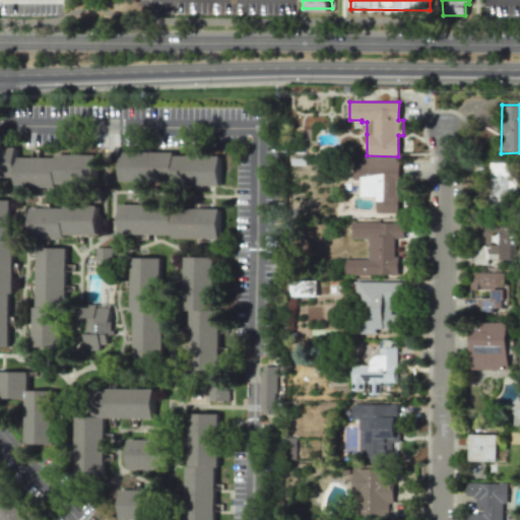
[(0,147),(18,147),(18,156),(57,156),(57,154),(98,153),(98,181),(63,181),(63,186),(17,187),(17,176),(0,176),(0,147)]
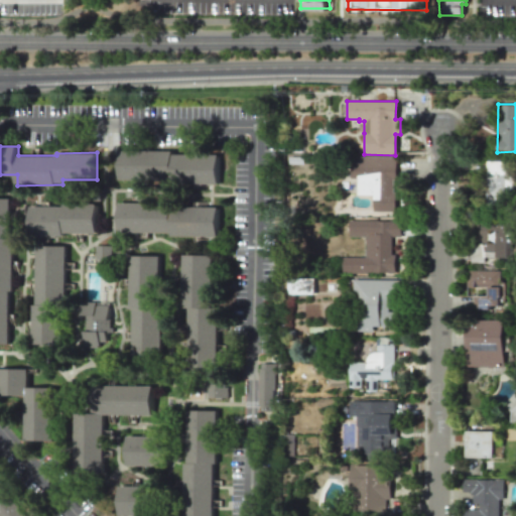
[(118,148),(220,148),(220,180),(118,180),(118,148)]
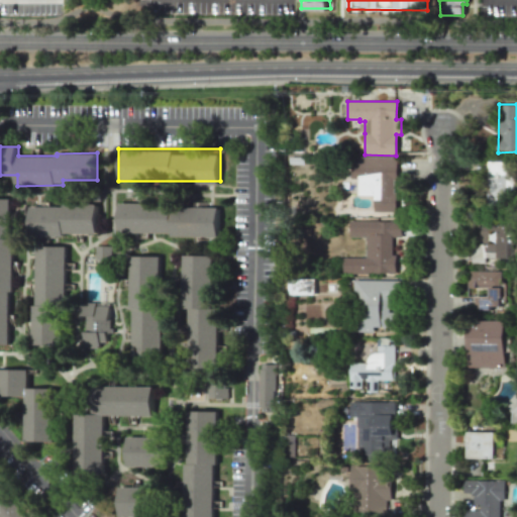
[(357,195),(374,195),(374,212),(396,212),(395,157),(349,157),(349,179),(357,179),(357,195)]
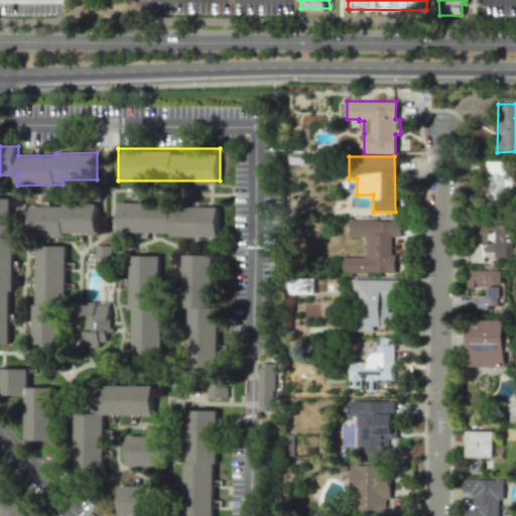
[(509,160),(484,160),(484,200),(509,200),(509,160)]
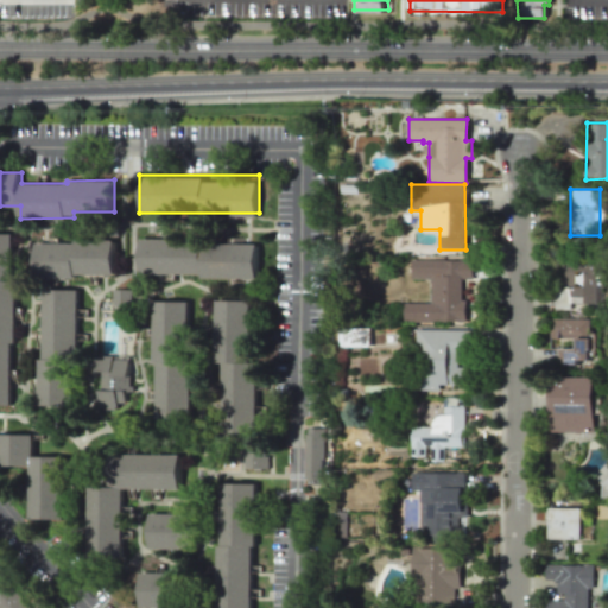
[(116,232),(116,270),(51,271),(51,233),(116,232)]
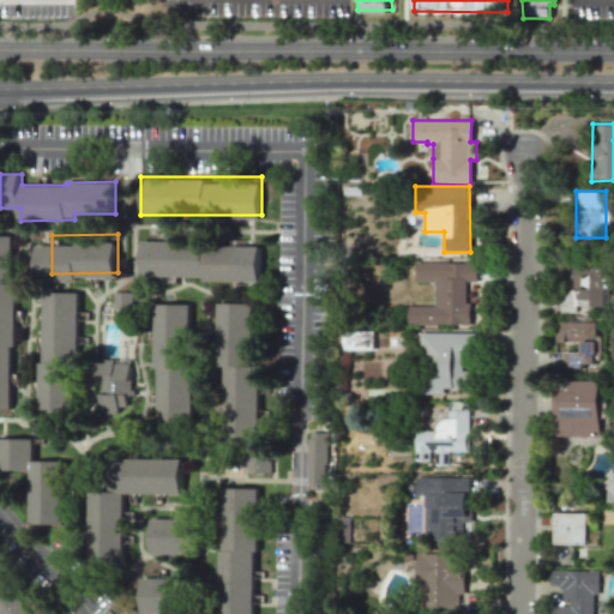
[(0,236),(13,236),(13,283),(17,283),(17,347),(13,347),(13,409),(0,409),(0,236)]
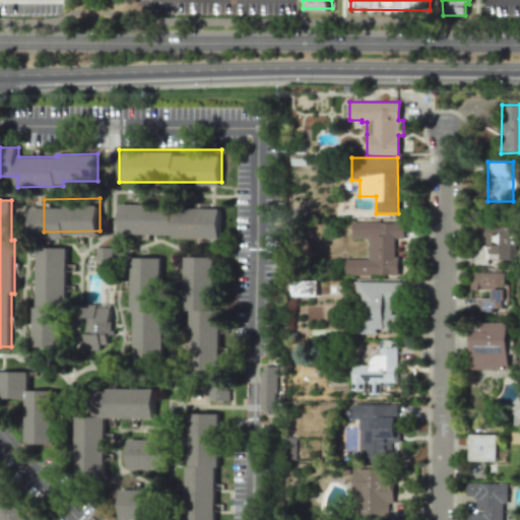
[(122,201),(217,200),(217,234),(122,235),(122,201)]
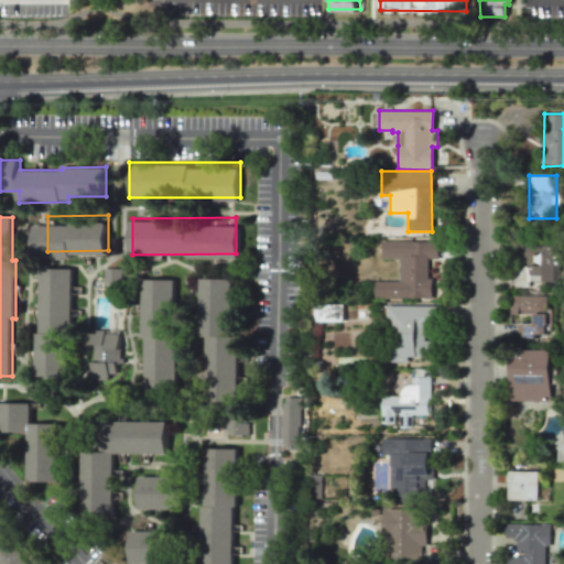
[(529,281),(556,281),(557,239),(514,238),(513,285),(529,286),(529,281)]
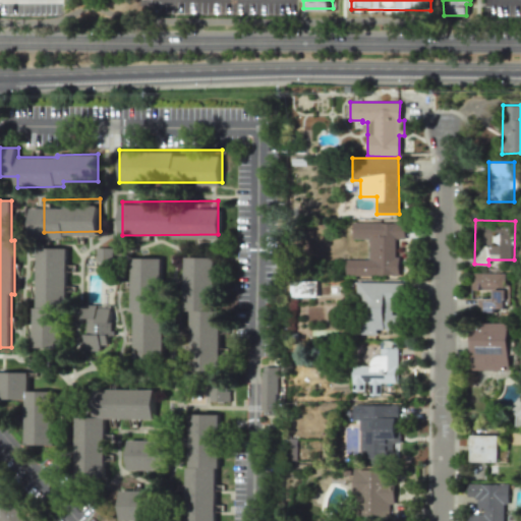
[(398,256),(398,276),(392,276),(392,274),(382,274),(382,276),(345,275),(345,259),(368,259),(368,238),(352,238),(352,222),(403,223),(404,238),(395,238),(395,256),(398,256)]
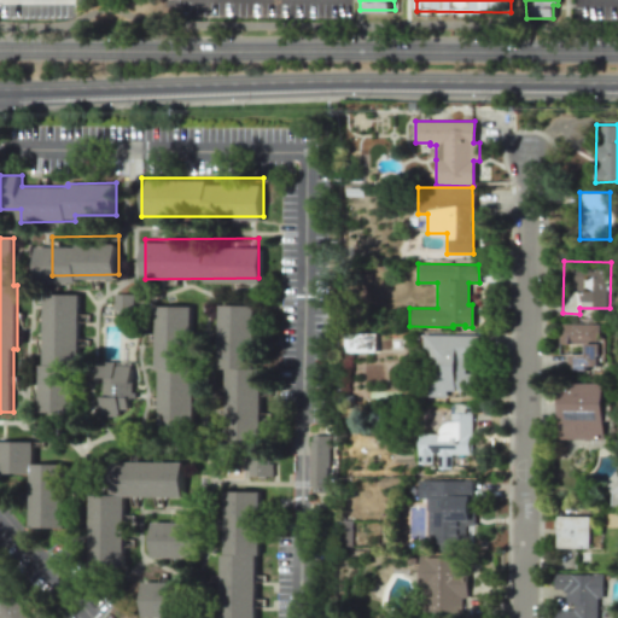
[(44,289),(81,289),(81,396),(44,396),(44,289)]
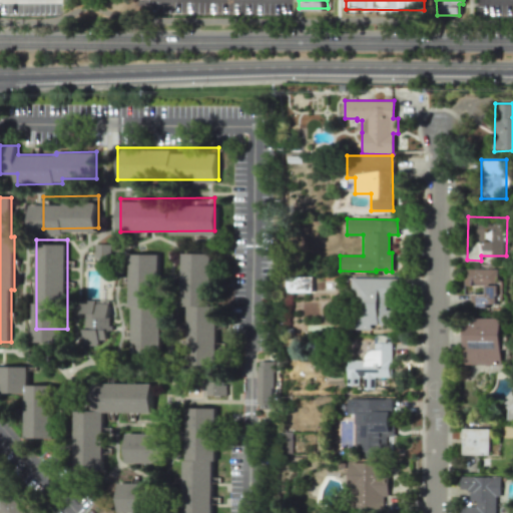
[(126,247),(162,247),(162,339),(126,339),(126,247)]
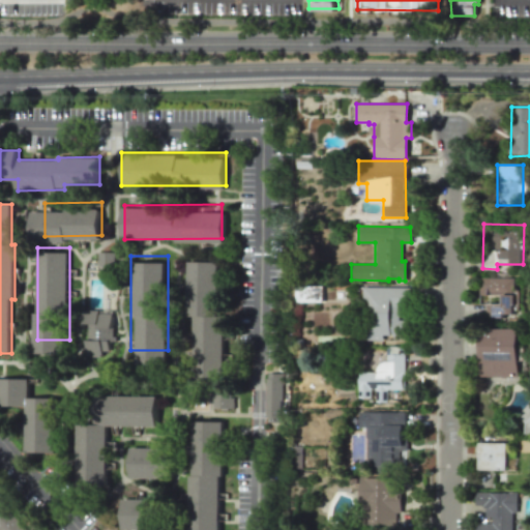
[(186,256),(222,256),(222,365),(186,365),(186,256)]
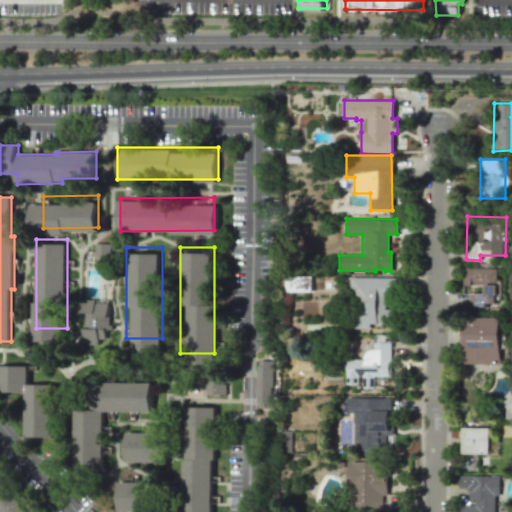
[(497,269),(462,268),(462,285),(486,286),(485,294),(471,293),(470,305),(496,306),(497,269)]
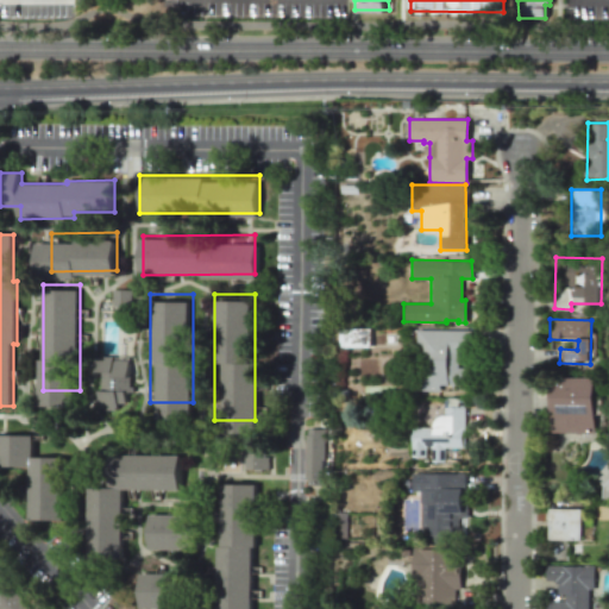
[(370,328),(339,328),(339,346),(370,347),(370,328)]
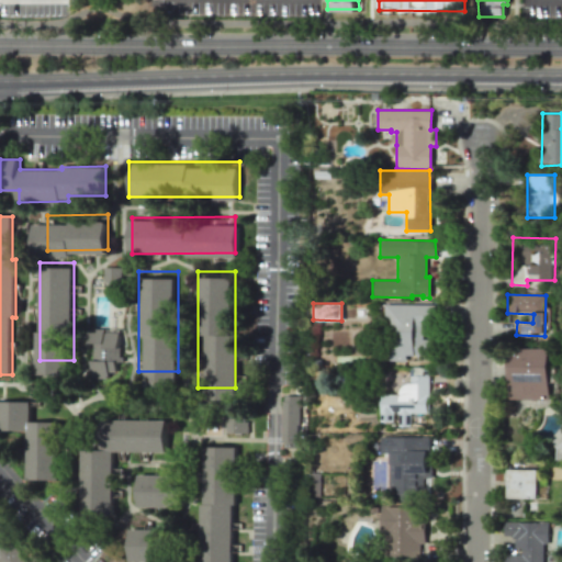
[(434,304),(386,304),(385,360),(406,360),(406,355),(428,356),(428,339),(423,339),(423,327),(434,327),(434,304)]
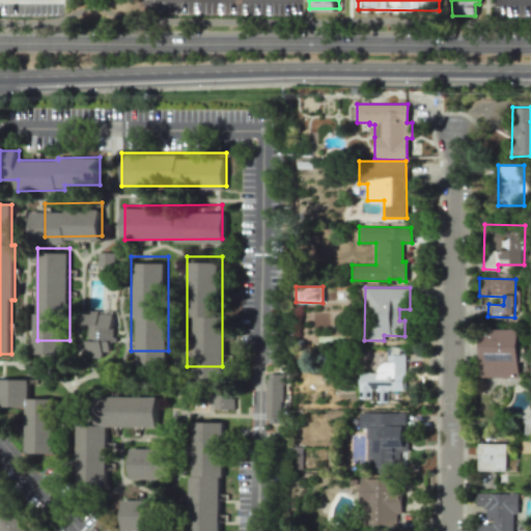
[(110,357),(110,342),(113,342),(113,311),(85,310),(85,325),(88,325),(87,357),(110,357)]
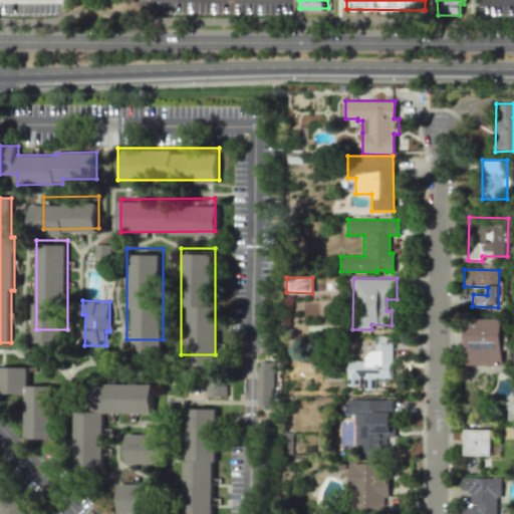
[(501,318),(501,365),(465,364),(465,318),(501,318)]
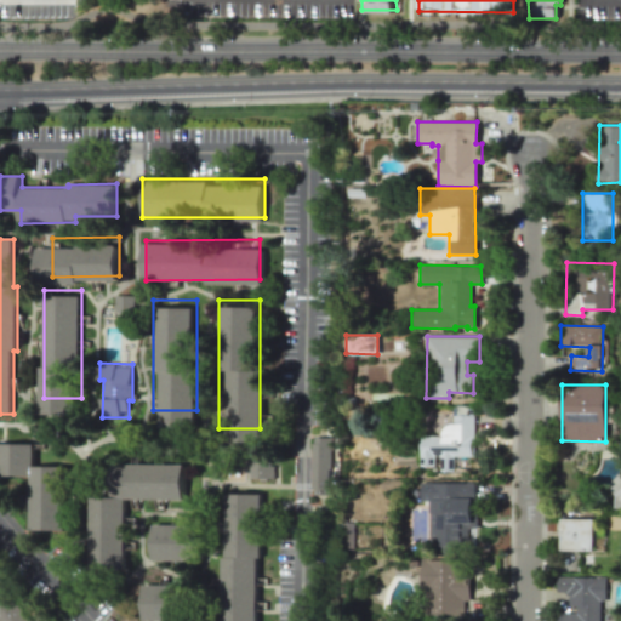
[(473,415),(453,415),(453,425),(440,425),(440,436),(420,436),(420,466),(437,466),(437,471),(454,471),(454,456),(473,456),(473,415)]
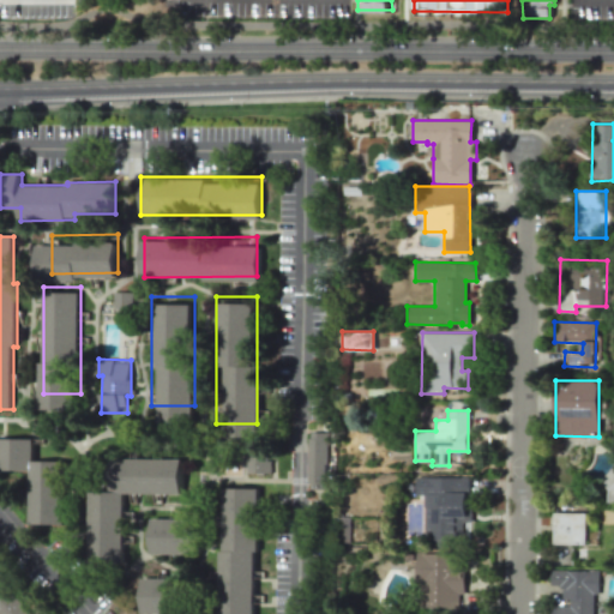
[(0,427),(24,427),(24,467),(0,467),(0,427)]
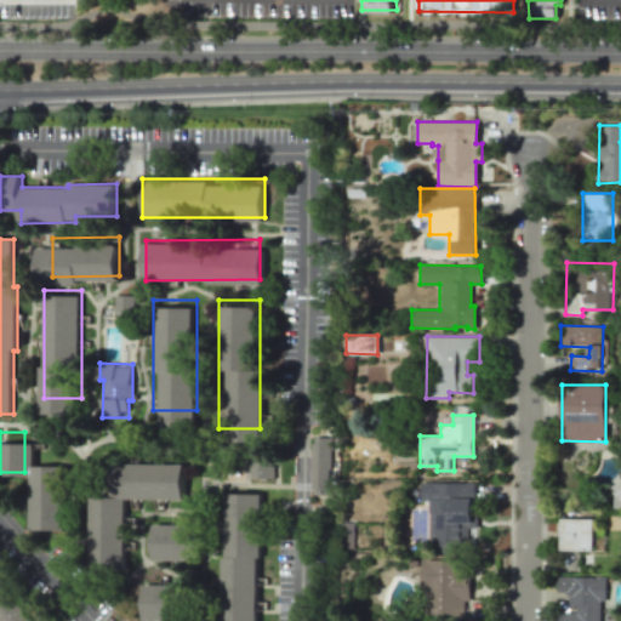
[(329,495),(330,438),(313,437),(311,494),(329,495)]
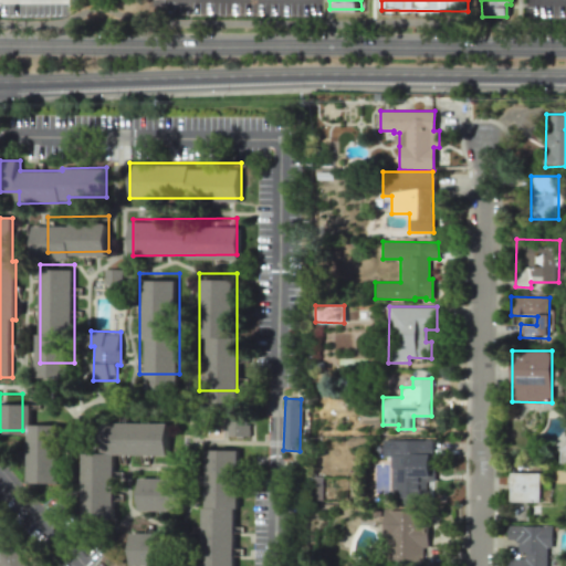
[(33,416),(59,416),(59,483),(33,483),(33,416)]
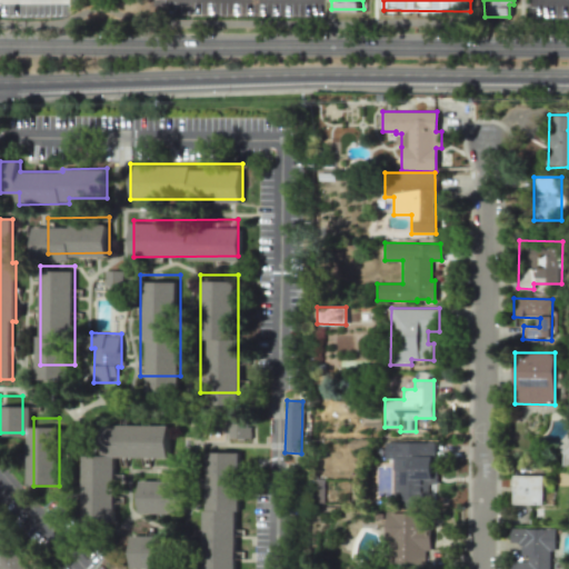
[(251,420),(230,420),(230,438),(251,439),(251,420)]
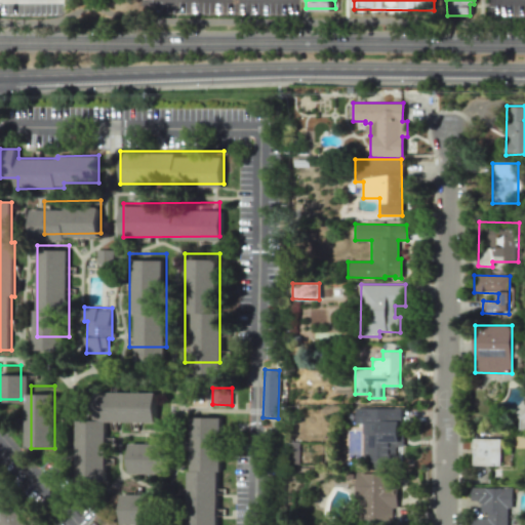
[(161,399),(161,429),(105,429),(105,399),(161,399)]
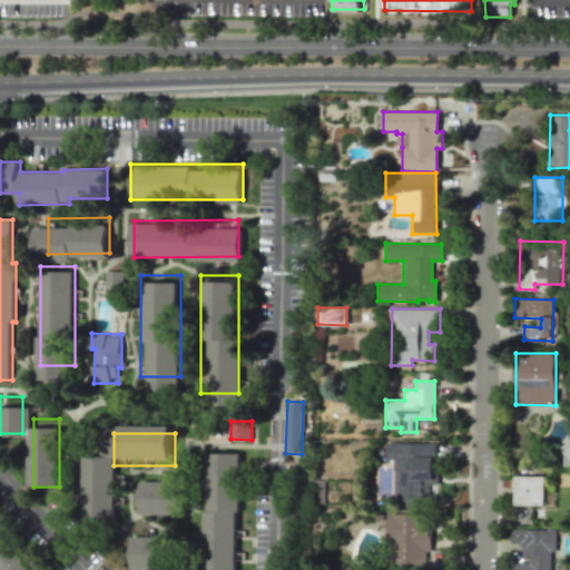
[(435,443),(385,443),(385,460),(394,459),(394,508),(414,507),(414,502),(436,501),(435,443)]
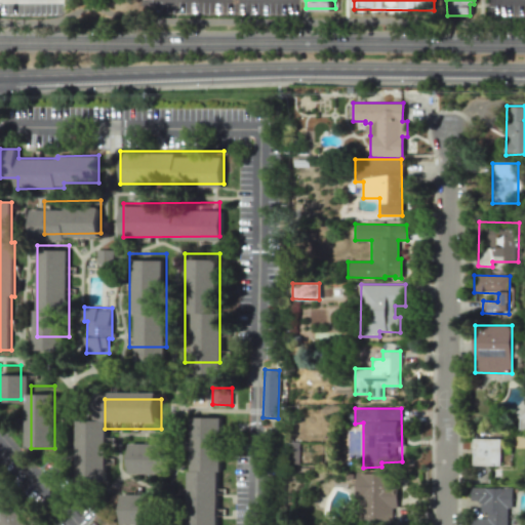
[(188,524),(188,411),(223,411),(223,524),(188,524)]
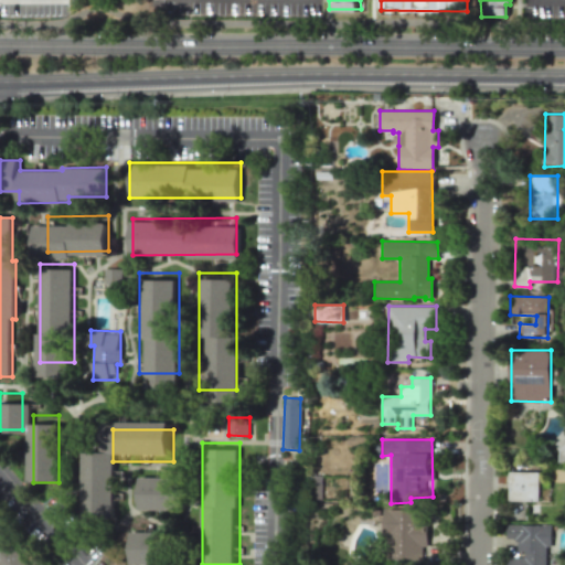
[(85,452),(109,452),(109,518),(85,518),(85,452)]
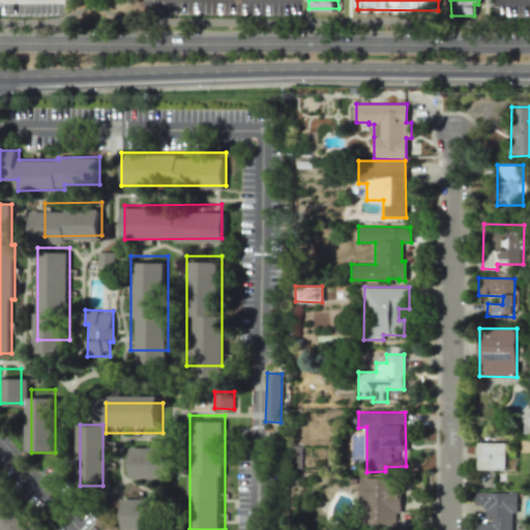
[(478,442),(478,470),(506,470),(506,442),(478,442)]
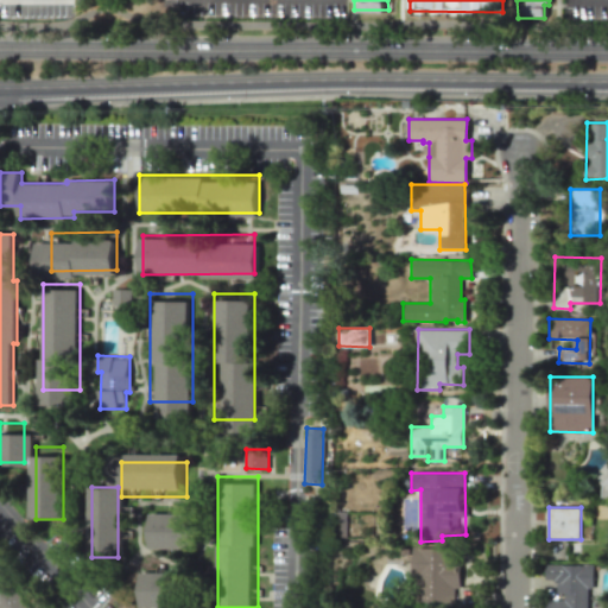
[(160,517),(210,517),(210,552),(160,552),(160,517)]
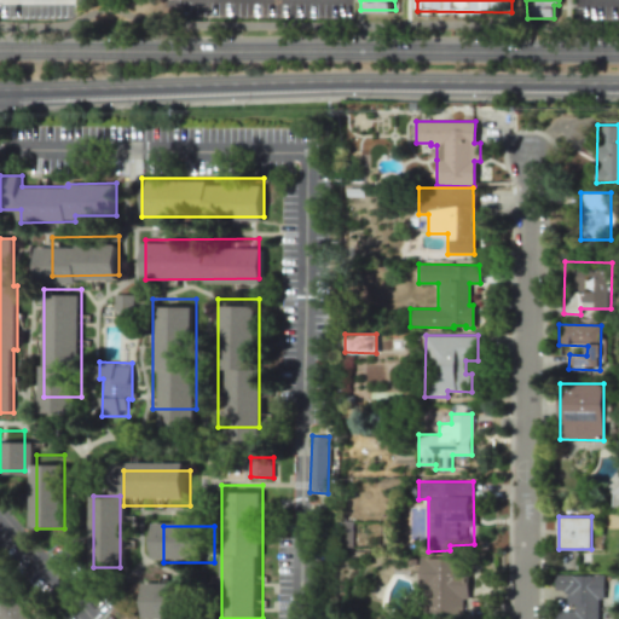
[(468,559),(422,557),(421,613),(466,614),(468,559)]
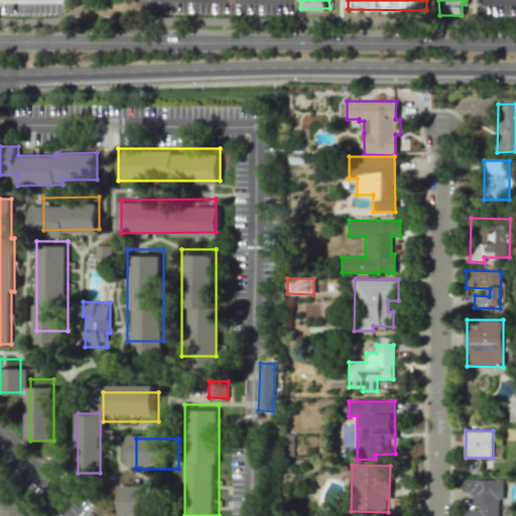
[(503,480),(463,479),(463,492),(473,492),(473,507),(464,507),(463,515),(499,515),(499,499),(503,499),(503,480)]
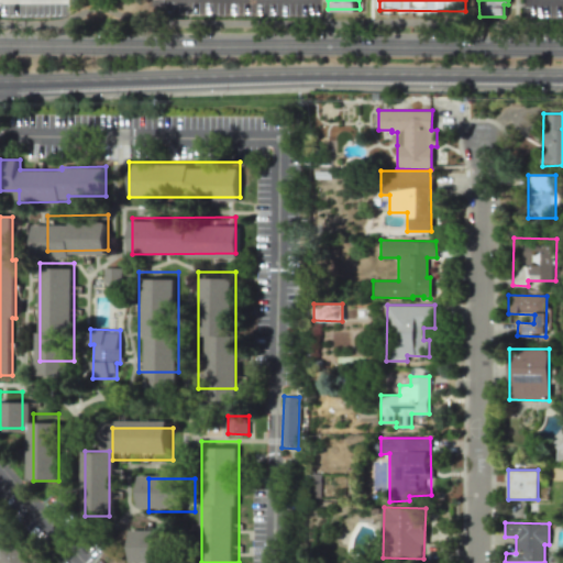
[(165,526),(165,556),(118,556),(118,526),(165,526)]
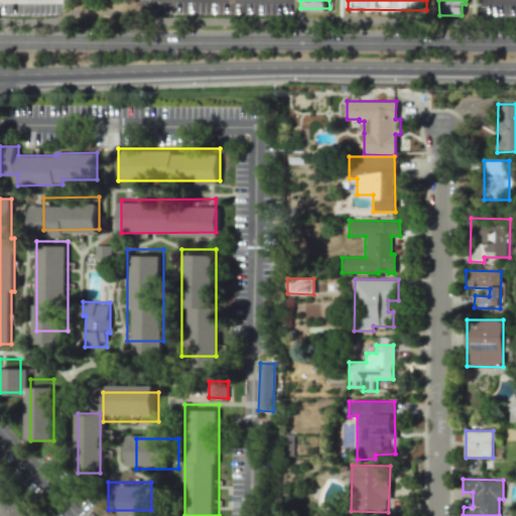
[(0,515),(24,515),(3,490),(0,492),(0,515)]
